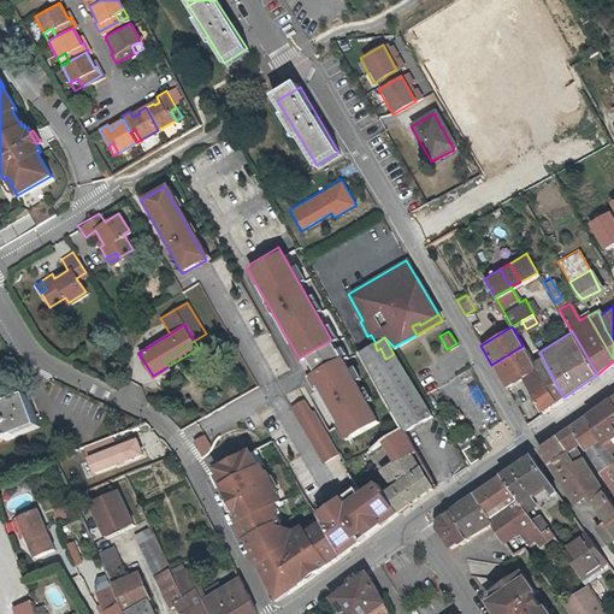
[(402,430),(431,414),(394,354),(385,359),(381,348),(377,350),(375,343),(359,353),(402,430)]
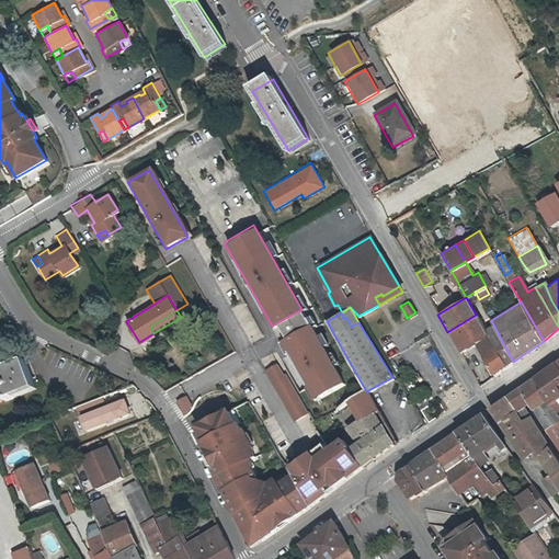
[(493,375),(506,366),(489,335),(482,326),(476,315),(447,332),(459,352),(475,342),(493,375)]
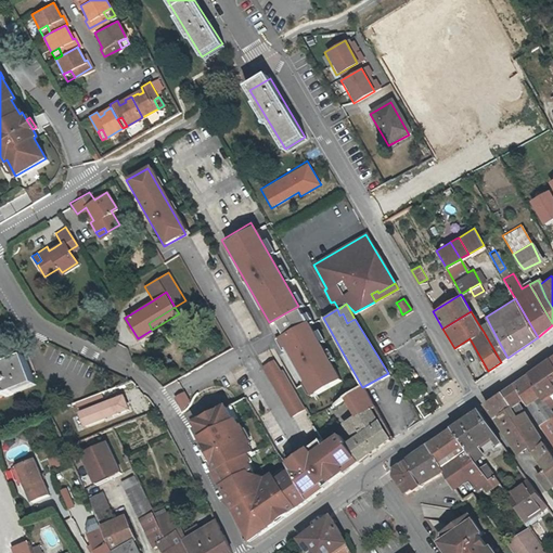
[(477,322),(484,332),(491,328),(486,317),(477,322)]
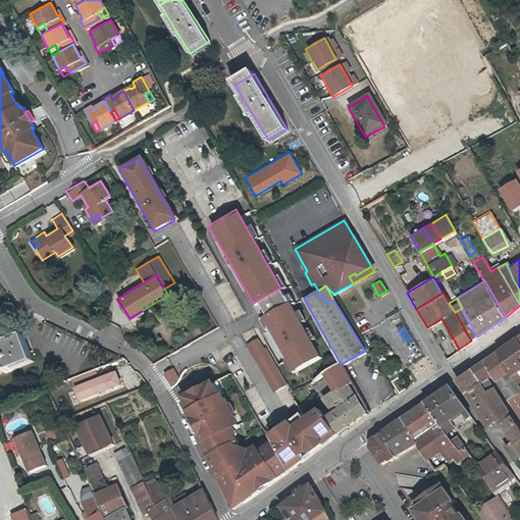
[(286,299),(258,314),(291,370),(317,354),(286,299)]
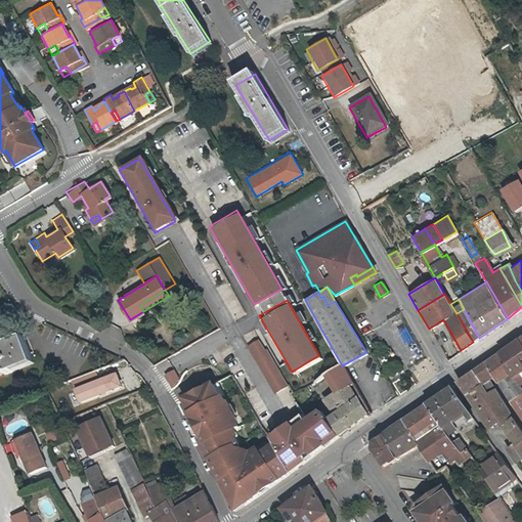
[(464,309),(457,313),(473,342),(479,338),(464,309)]
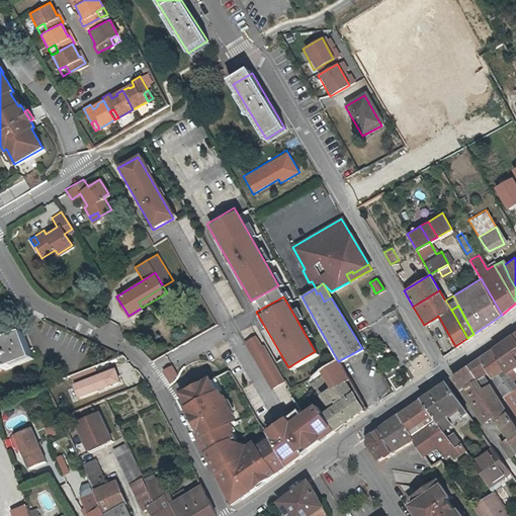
[(0,365),(4,364),(5,368),(12,365),(10,362),(31,353),(22,332),(0,340),(0,365)]
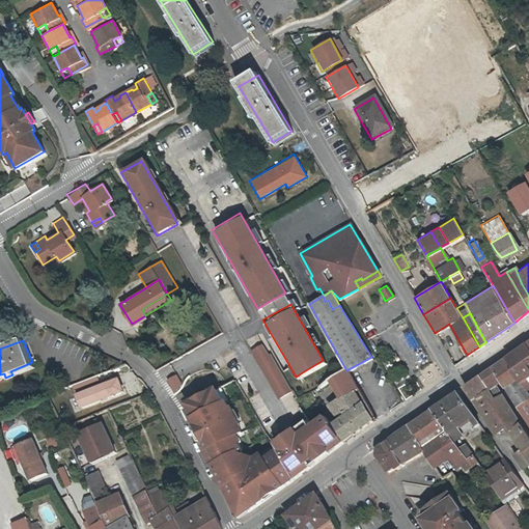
[(261,342),(249,350),(277,396),(289,389),(261,342)]
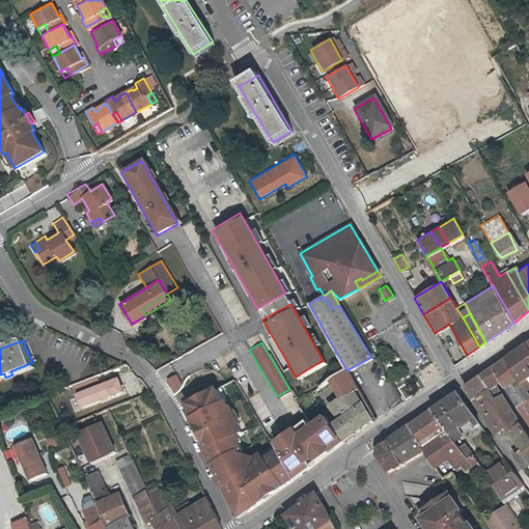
[(526,343),(520,349),(522,353),(528,347),(526,343)]
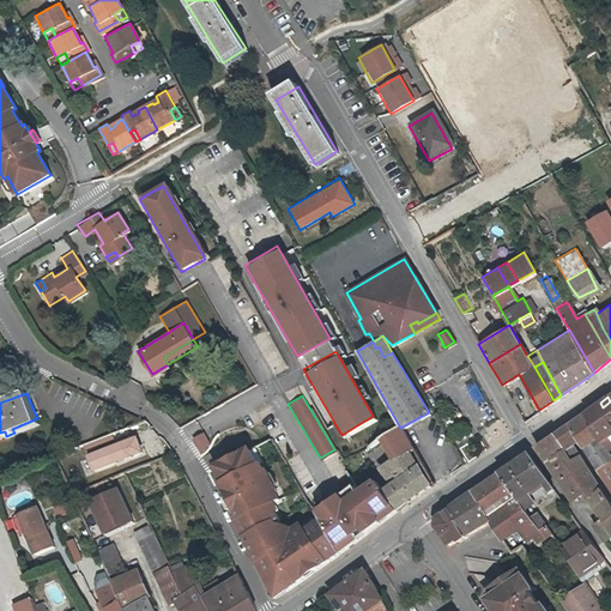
[(600,403),(584,413),(593,428),(610,415),(610,401),(603,407),(600,403)]
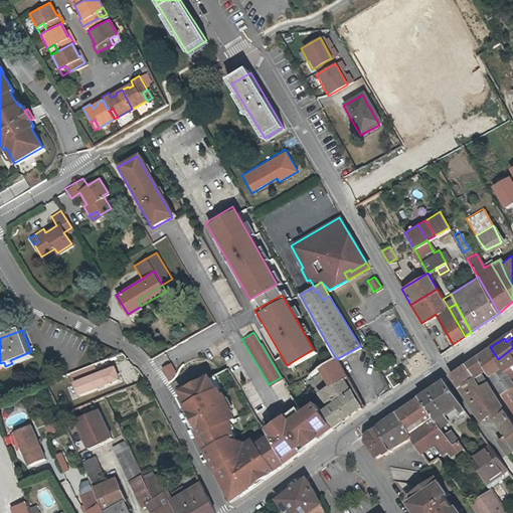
[(487,375),(501,396),(512,388),(512,385),(504,372),(496,360),(498,359),(490,347),(465,365),(479,386),(484,383),(477,373),(482,369),(486,375),(487,375)]
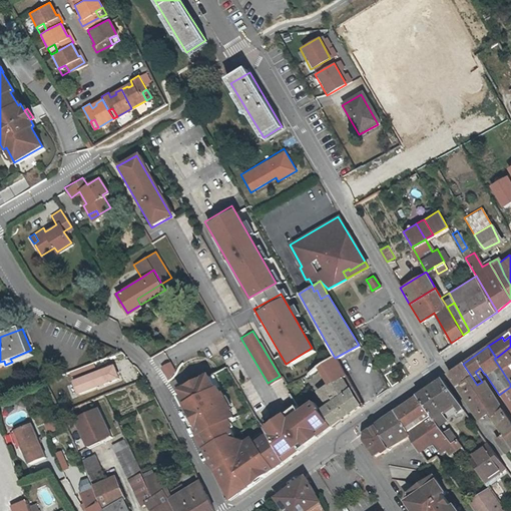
[(510,364),(510,347),(496,358),(494,359),(502,371),(510,364)]
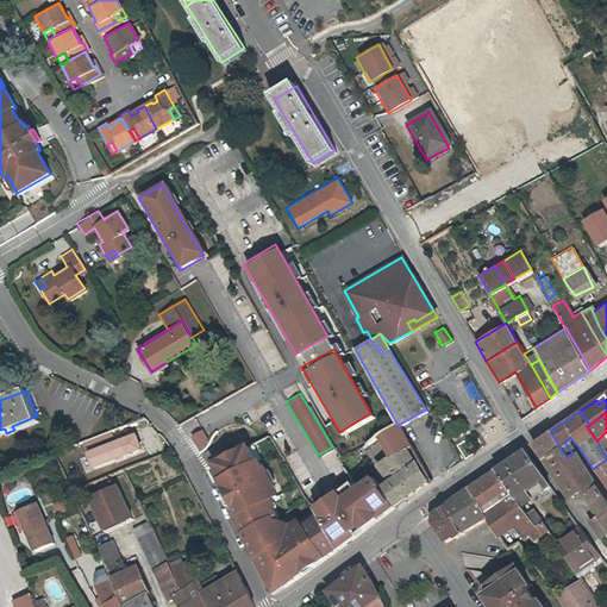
[(39,420),(37,415),(12,426),(14,430),(39,420)]
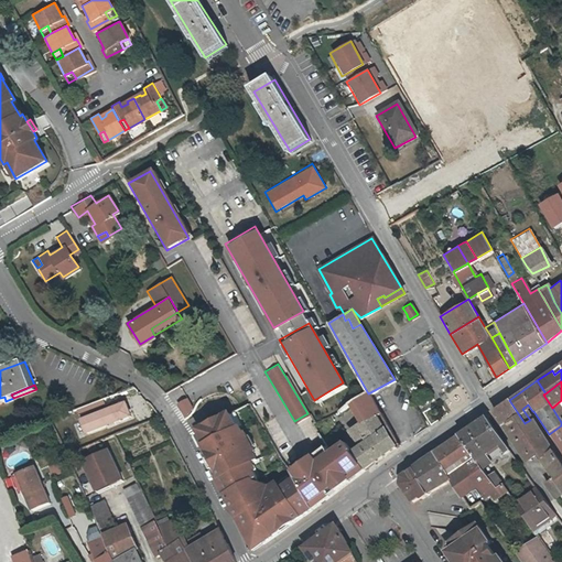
[(554,497),(561,492),(561,466),(560,464),(530,420),(525,423),(509,400),(493,411),(503,425),(504,424),(523,456),(536,449),(541,456),(540,457),(553,477),(546,483),(554,497)]
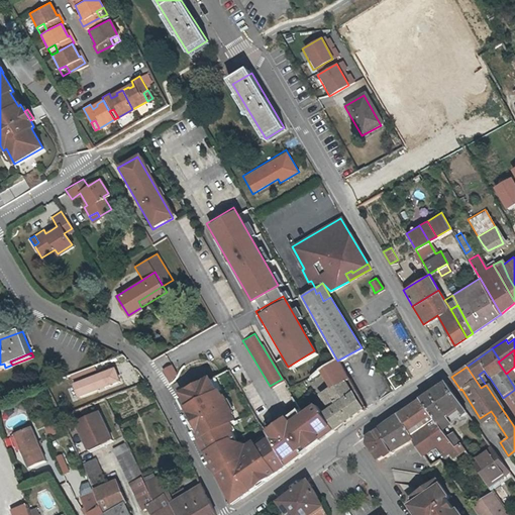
[(114,368),(74,383),(79,395),(96,388),(98,383),(103,381),(104,385),(118,379),(114,368)]
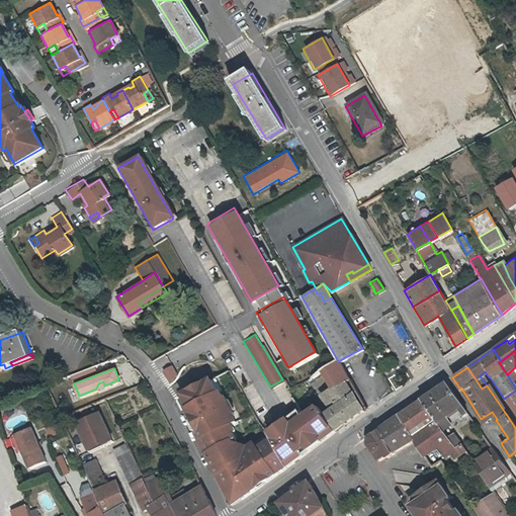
[(186,408),(201,437),(203,437),(206,441),(204,442),(203,446),(212,462),(216,460),(222,471),(219,474),(230,496),(233,495),(239,496),(241,499),(258,486),(257,486),(258,483),(262,480),(263,482),(285,465),(270,439),(256,449),(252,443),(248,446),(244,449),(235,446),(232,440),(235,439),(231,431),(234,430),(230,423),(235,421),(219,391),(216,392),(208,377),(180,393),(187,407),(186,408)]
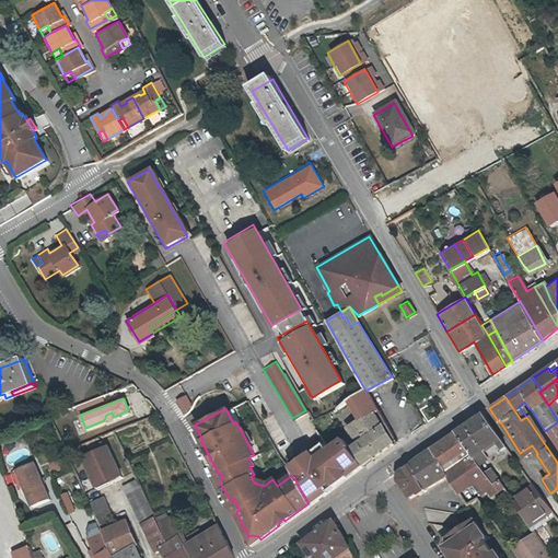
[(347,427),(358,440),(349,446),(363,465),(376,455),(384,449),(393,443),(372,410),(347,427)]
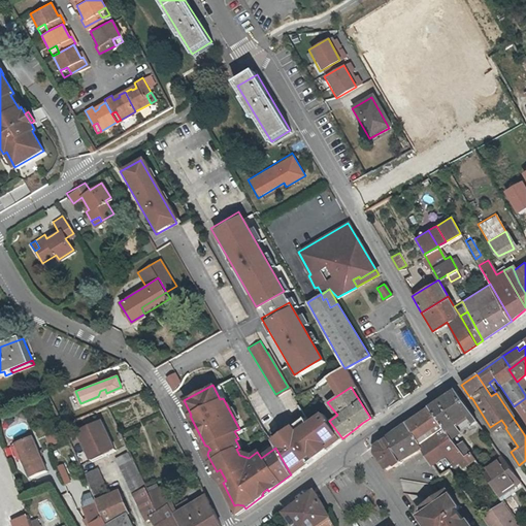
[(447,430),(471,414),(455,390),(430,407),(440,422),(447,430)]
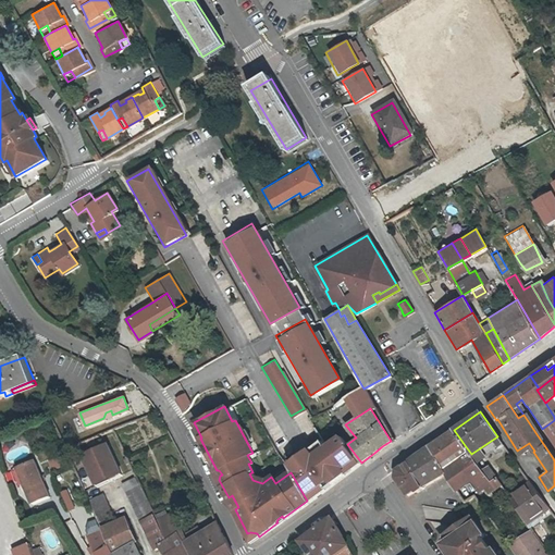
[(554,420),(542,429),(553,445),(554,443),(554,420)]
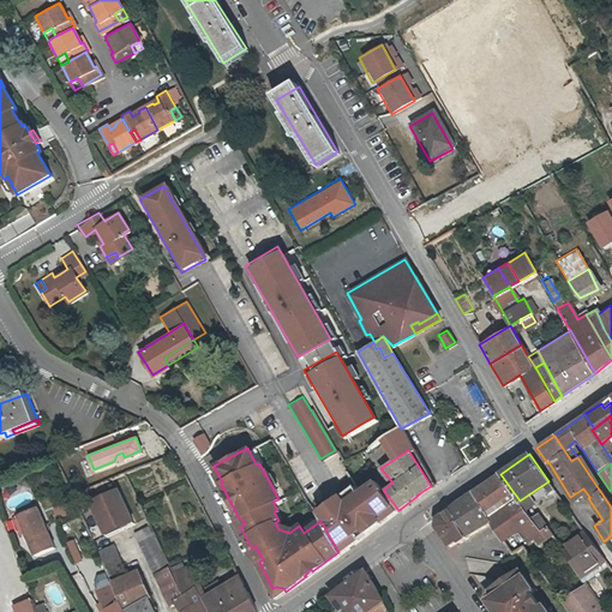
[(473,493),(484,510),(502,499),(513,491),(501,474),(473,493)]
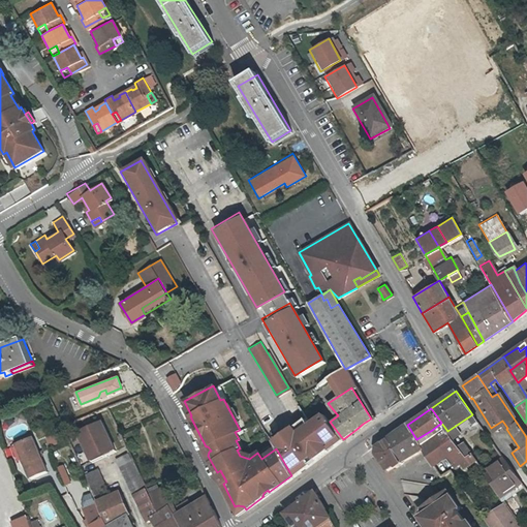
[(289,424),(271,438),(292,473),(338,437),(323,421),(317,412),(293,429),(289,424)]
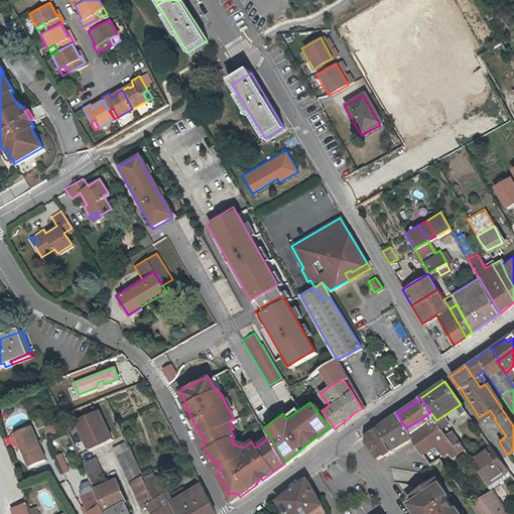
[(101,412),(78,422),(86,441),(109,431),(101,412)]
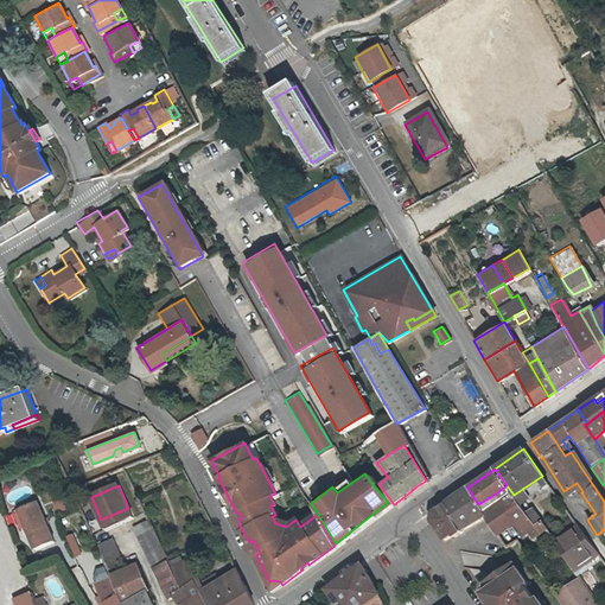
[(496,494),(522,532),(535,524),(526,513),(514,495),(507,485),(496,494)]
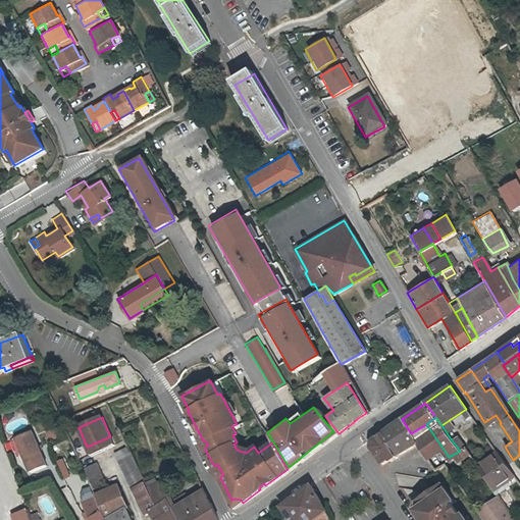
[(396,455),(416,440),(411,433),(402,419),(370,440),(371,447),(382,464),(388,460),(390,460),(397,456),(396,455)]
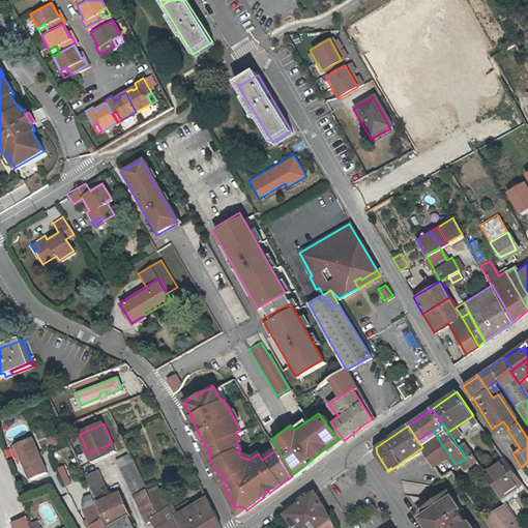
[(422,447),(440,473),(449,468),(456,464),(433,431),(417,440),(422,447)]
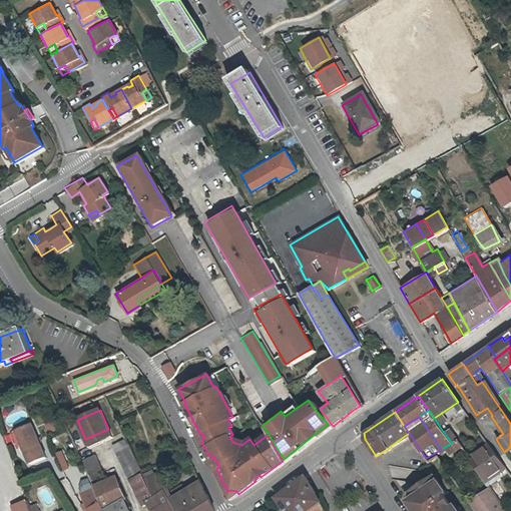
[(54,420),(44,424),(47,433),(57,430),(54,420)]
